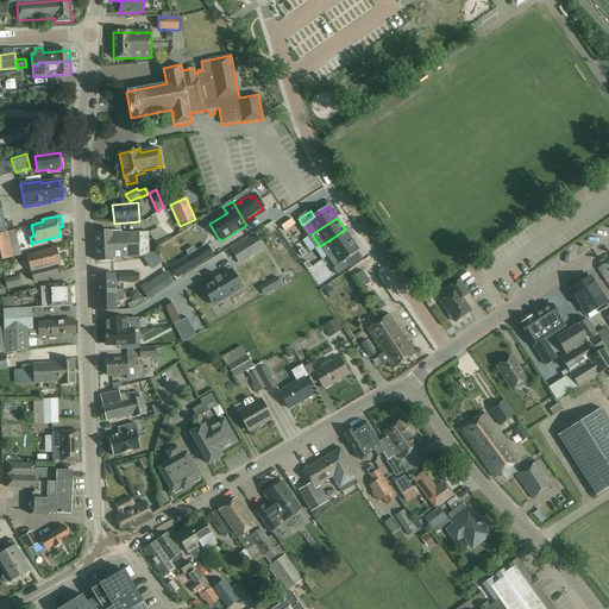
[(5,227),(0,227),(0,259),(22,256),(18,243),(10,245),(5,227)]
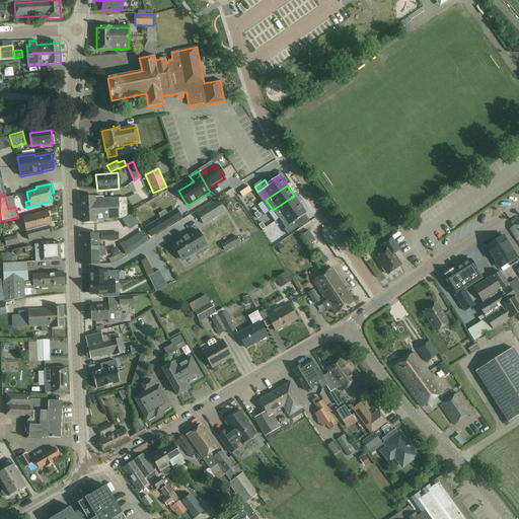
[(300,205),(294,196),(273,210),(279,219),(300,205)]
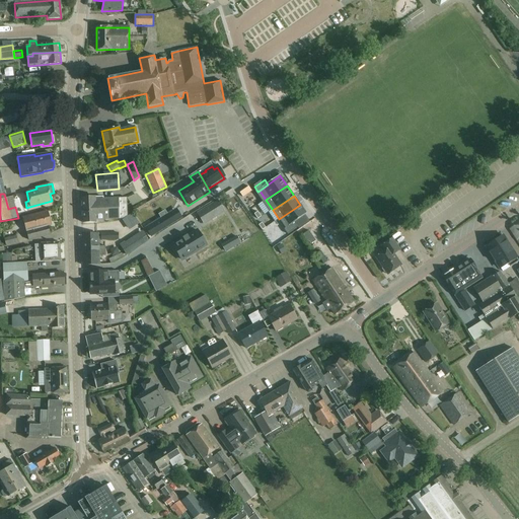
[(118,198),(118,199),(103,200),(102,197),(81,198),(82,223),(95,222),(95,220),(119,219),(123,219),(127,216),(127,198),(118,198)]
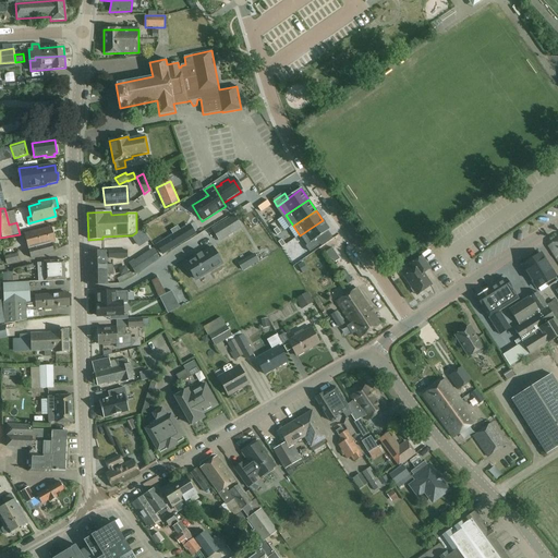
[(234,216),(211,229),(219,241),(241,227),(234,216)]
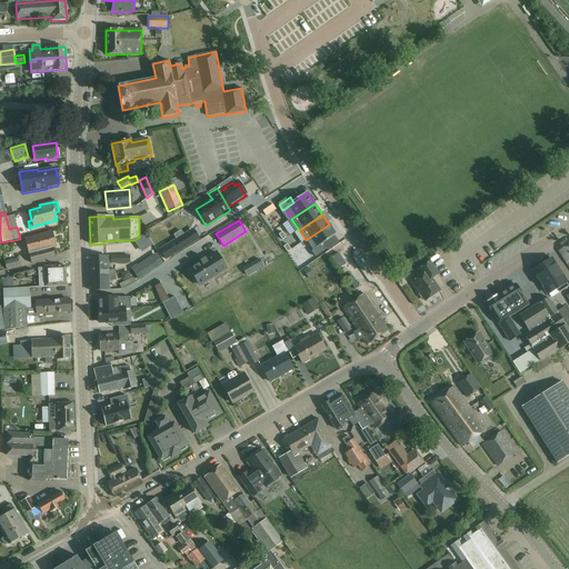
[(337,235),(329,225),(306,240),(313,251),(322,245),(337,235)]
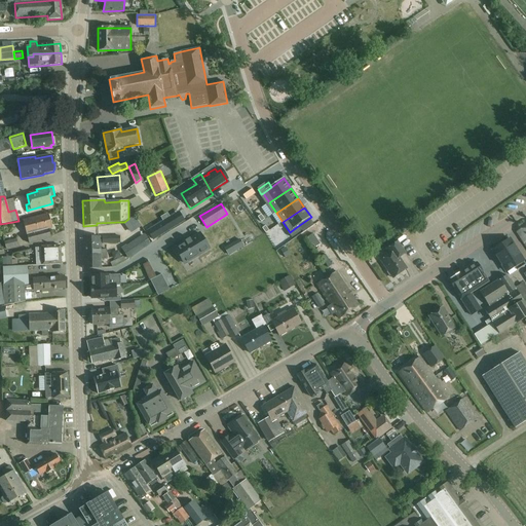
[(50,237),(48,229),(51,228),(47,214),(23,220),(27,235),(29,242),(50,237)]
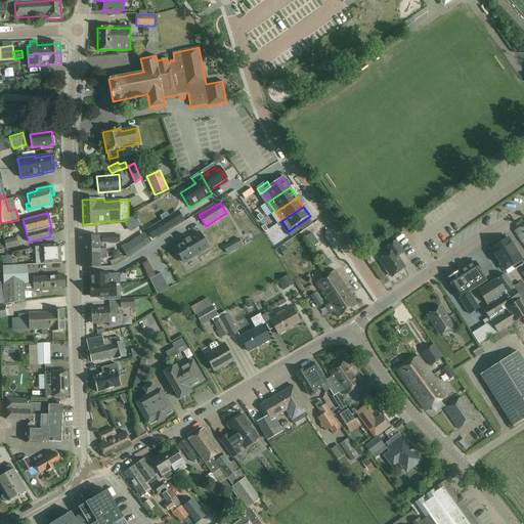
[(287,232),(291,237),(301,230),(297,225),(289,231),(287,232)]
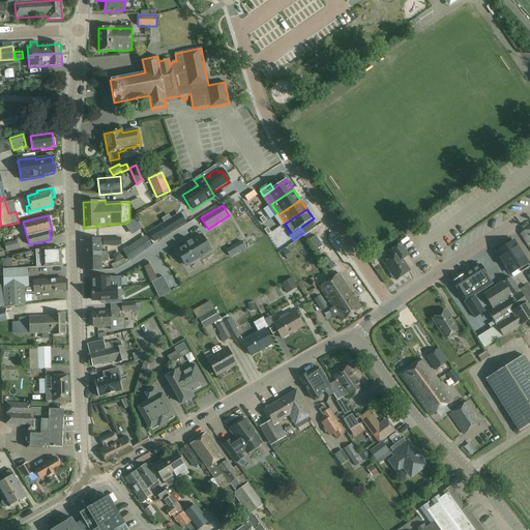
[(529,228),(521,234),(529,247),(529,228)]
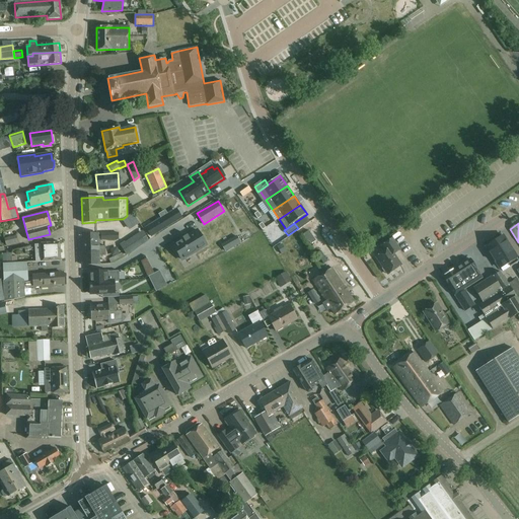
[(205,233),(208,239),(217,235),(213,229),(205,233)]
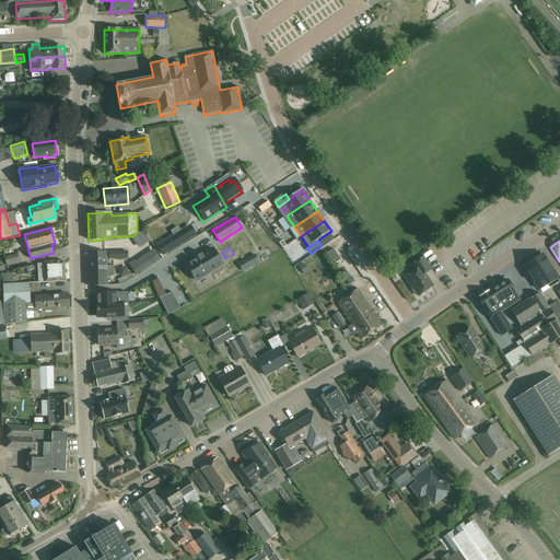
[(137,275),(162,259),(155,248),(135,261),(135,260),(129,264),(137,275)]
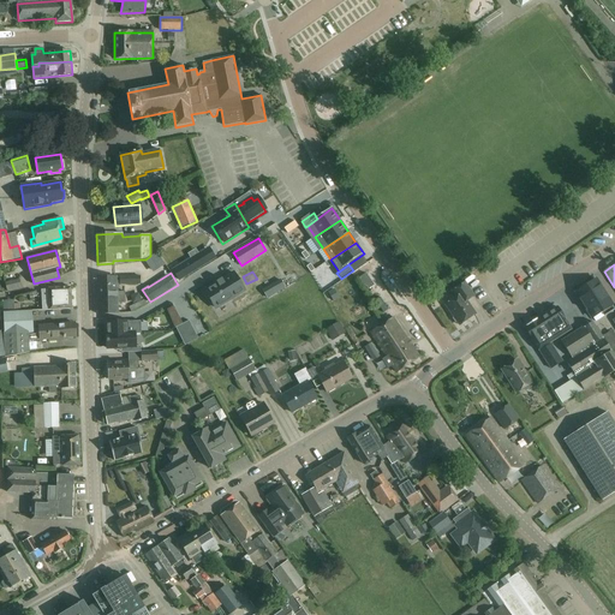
[(216,284),(206,291),(216,309),(244,291),(234,274),(222,280),(222,281),(218,285),(218,284),(216,284)]
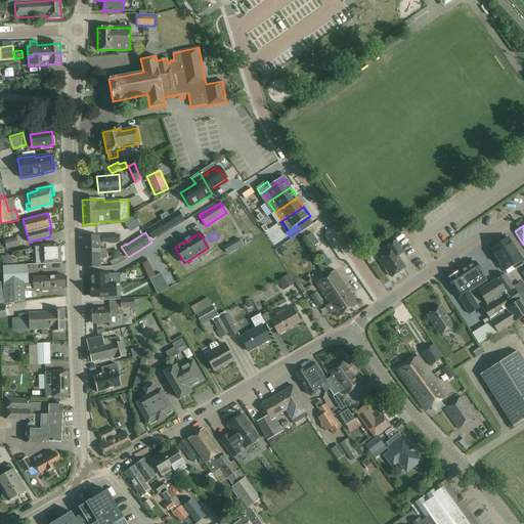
[(306,237),(313,247),(318,244),(312,233),(306,237)]
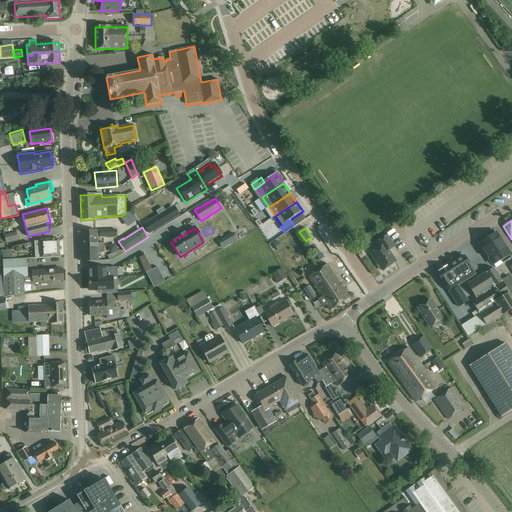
[(104,243),(97,243),(97,231),(80,231),(81,262),(98,261),(97,253),(104,252),(104,243)]
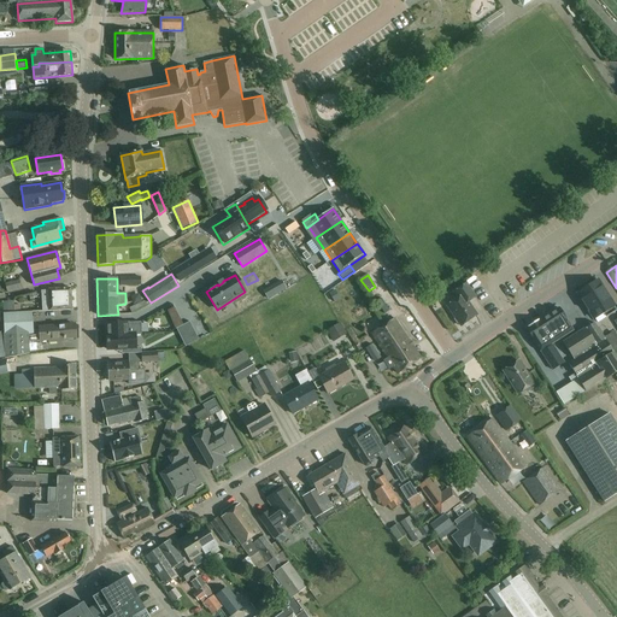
[(287,289),(281,280),(272,286),(277,294),(287,289)]
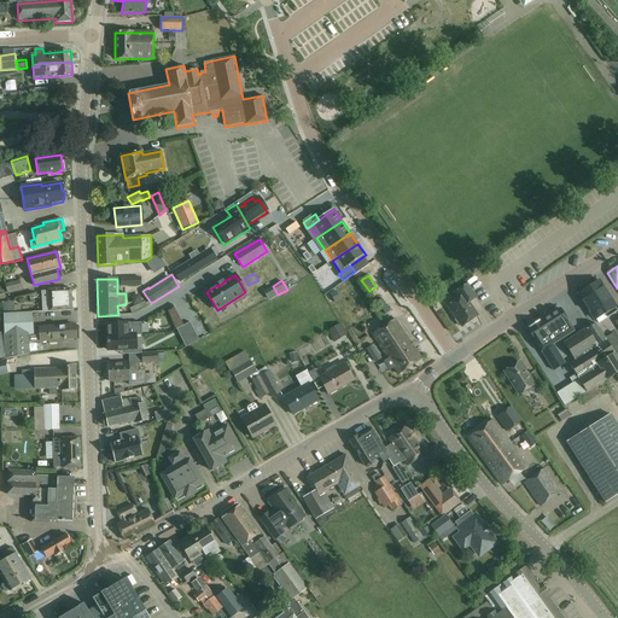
[(614,307),(598,280),(577,293),(594,319),(605,313),(607,315),(614,310),(613,308),(614,307)]
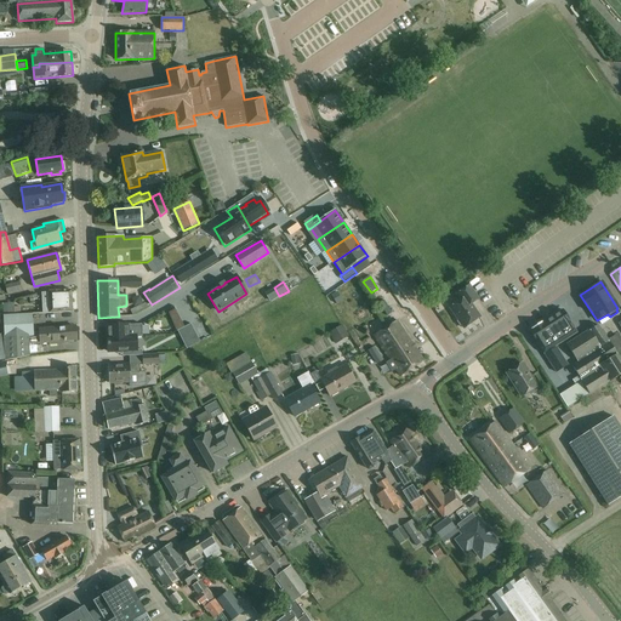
[(22,290),(20,283),(5,286),(7,294),(22,290)]
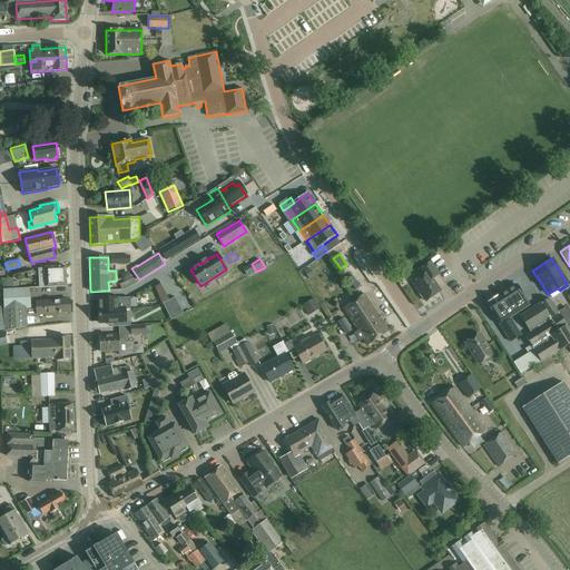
[(328,284),(340,279),(331,259),(320,264),(328,284)]
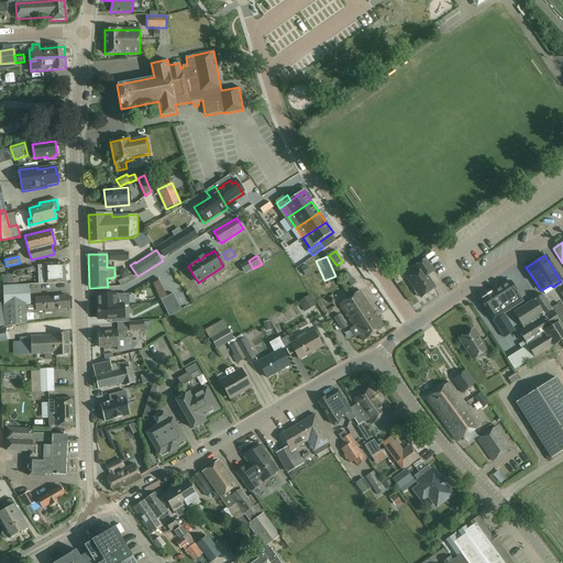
[(342,265),(346,271),(356,265),(353,258),(342,265)]
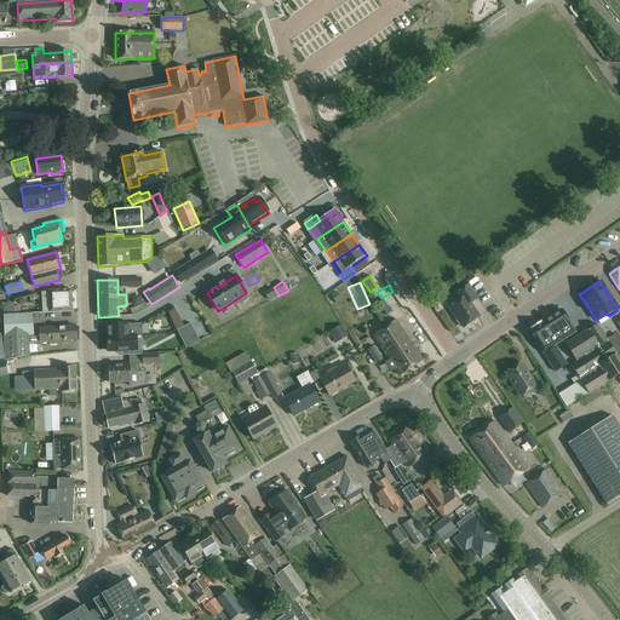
[(463,326),(464,327),(480,316),(471,303),(478,298),(469,285),(457,293),(460,299),(449,306),(457,319),(457,321),(459,325),(463,326)]
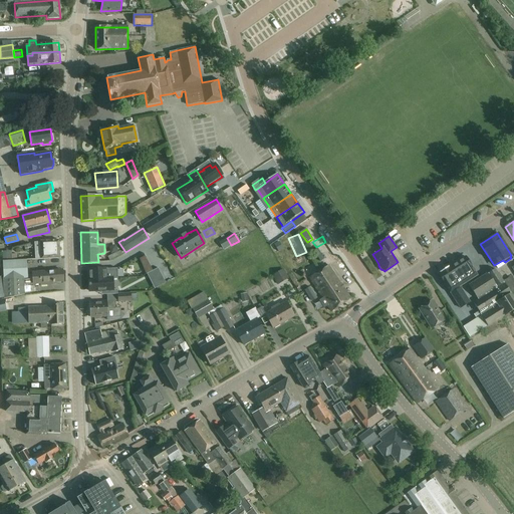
[(35,259),(40,259),(59,258),(58,240),(39,241),(40,242),(34,242),(35,259)]
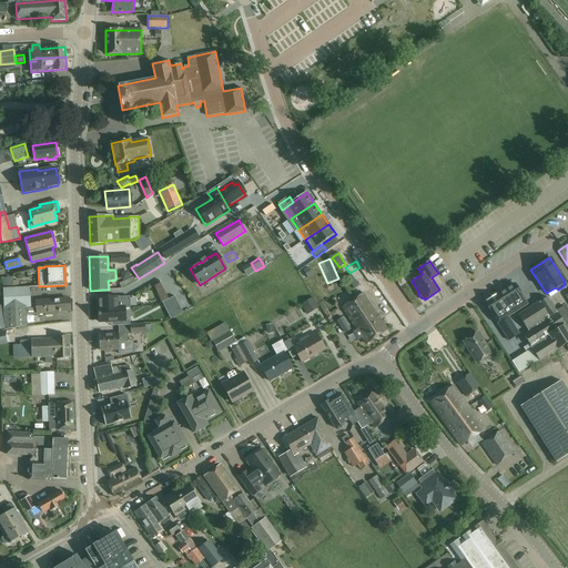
[(307,279),(313,275),(308,267),(303,271),(307,279)]
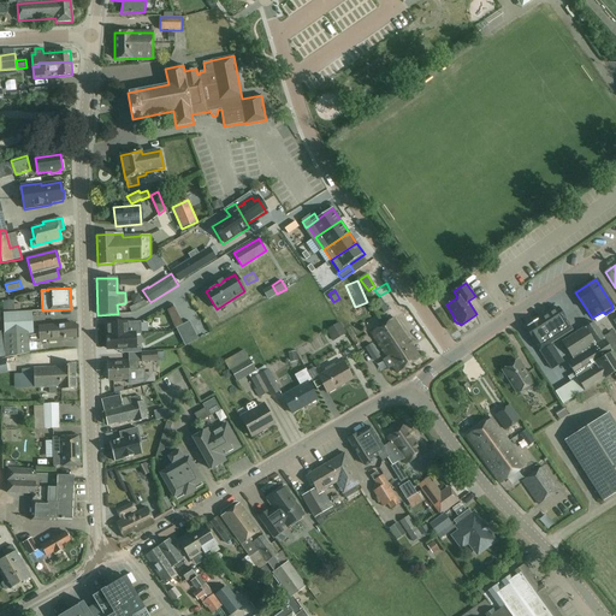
[(3,313),(21,312),(21,304),(13,304),(13,301),(4,301),(4,304),(3,304),(3,313)]
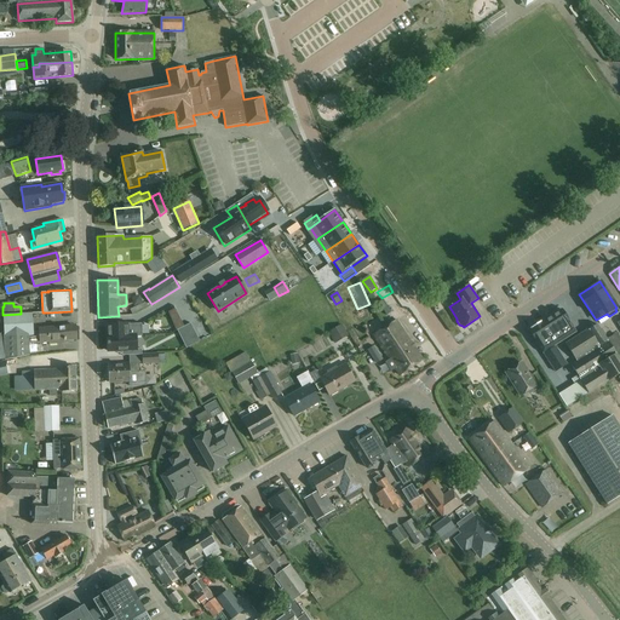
[(3,315),(3,306),(0,306),(0,322),(4,322),(4,336),(5,356),(5,361),(30,356),(29,344),(40,343),(49,342),(50,344),(57,344),(56,342),(76,339),(75,326),(39,329),(39,333),(34,333),(33,314),(21,314),(3,315)]
